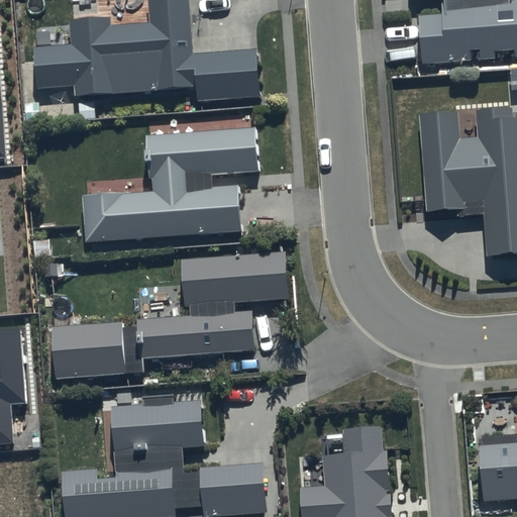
[(422,24),(423,71),(474,68),(474,62),(483,62),(483,66),(498,65),(498,61),(516,60),(516,64),(516,6),(516,0),(415,0),(416,9),(445,8),(446,24),(422,24)]
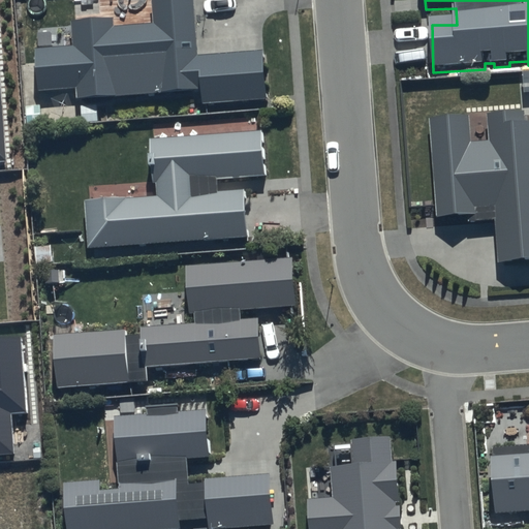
[(34,48),(37,90),(76,87),(78,97),(200,87),(201,102),(268,97),(263,50),(198,54),(195,7),(152,10),(153,24),(112,27),(112,17),(70,20),(72,45),(34,48)]
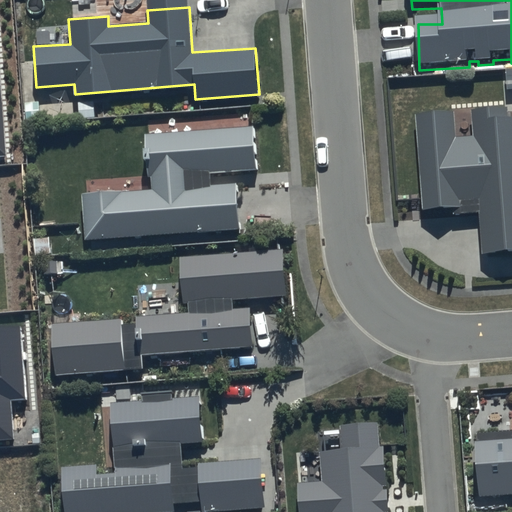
[(483,257),(511,254),(511,120),(508,120),(508,112),(473,114),(474,138),(456,139),(455,117),(418,119),(424,212),(455,210),(455,217),(480,216),(483,257)]
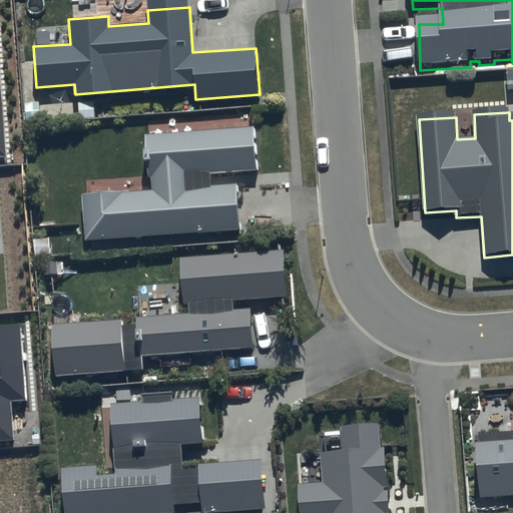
[(81,193),(85,239),(216,233),(212,173),(257,169),(252,127),(144,135),(147,179),(152,179),(153,188),(81,193)]
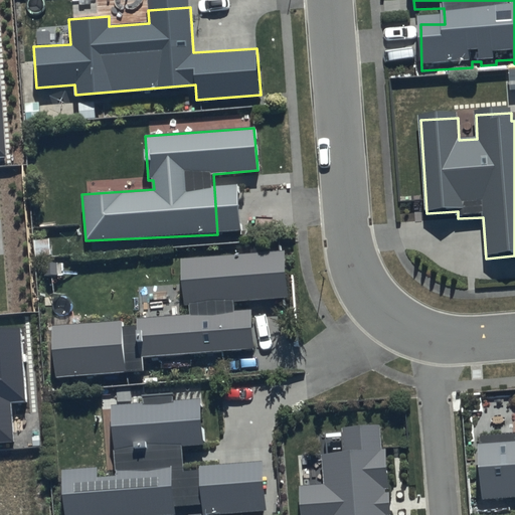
[(52,326),(56,376),(143,369),(142,356),(253,347),(250,310),(233,312),(232,301),(287,297),(283,249),(179,259),(183,307),(188,306),(189,315),(137,319),(138,327),(123,328),(122,321),(52,326)]
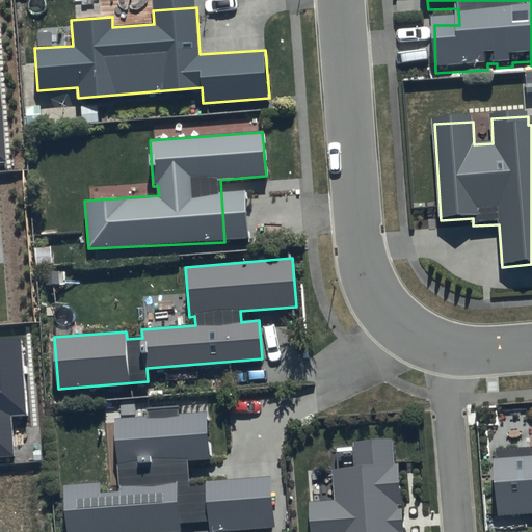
[(27,415),(21,337),(0,338),(0,456),(14,455),(10,417),(27,415)]
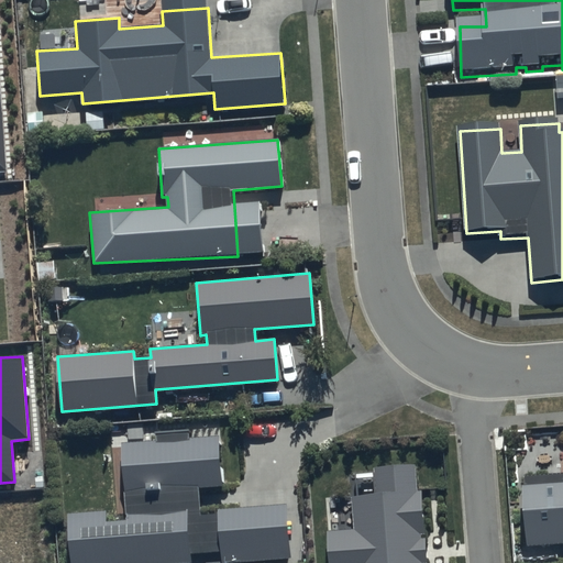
[(81,518),(86,562),(208,562),(208,553),(235,550),(236,562),(245,562),(307,555),(300,497),(229,505),(230,512),(213,514),(210,488),(235,485),(229,435),(131,448),(140,520),(118,523),(117,515),(81,518)]
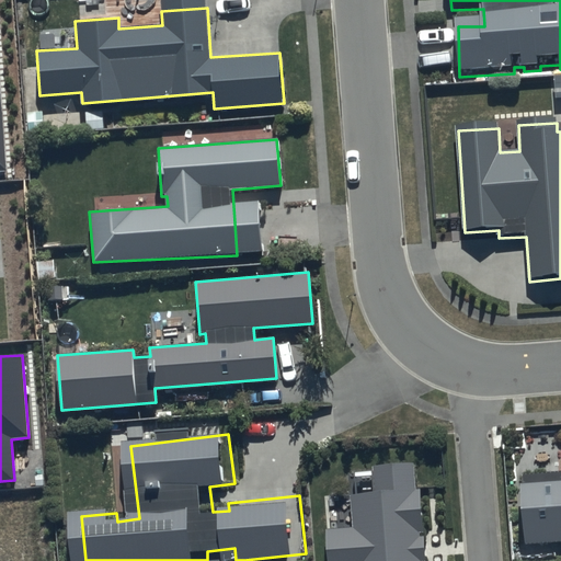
[(426,560),(426,557),(421,557),(413,482),(409,482),(405,455),(364,459),(367,489),(343,491),(346,524),(319,527),(322,560),(426,560)]
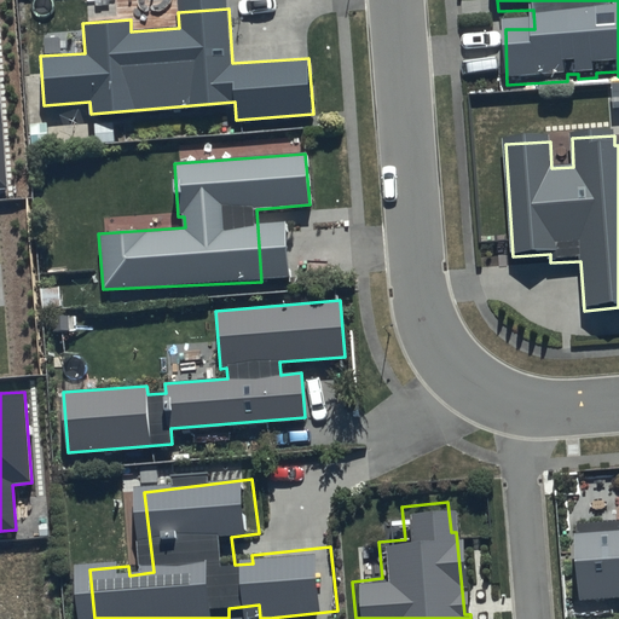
[(618,518),(570,524),(578,602),(618,597),(618,518)]
